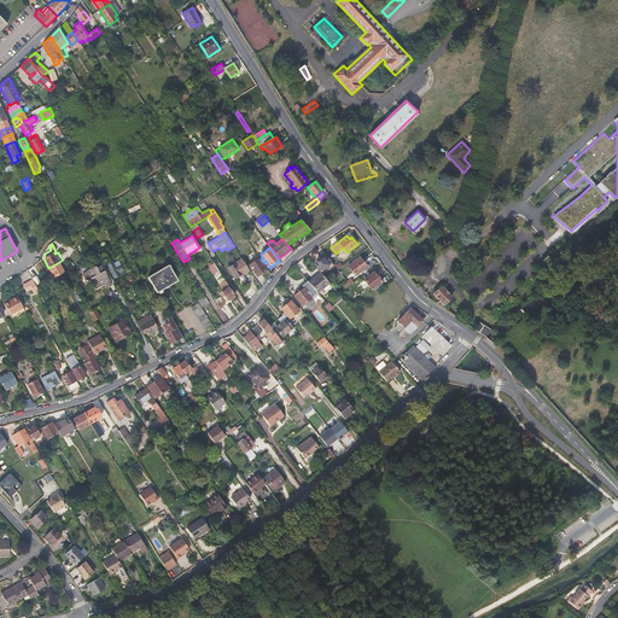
[(326,272),(334,266),(326,255),(321,260),(320,258),(316,261),(319,264),(316,267),(320,270),(319,270),(320,272),(321,274),(326,270),(326,272)]
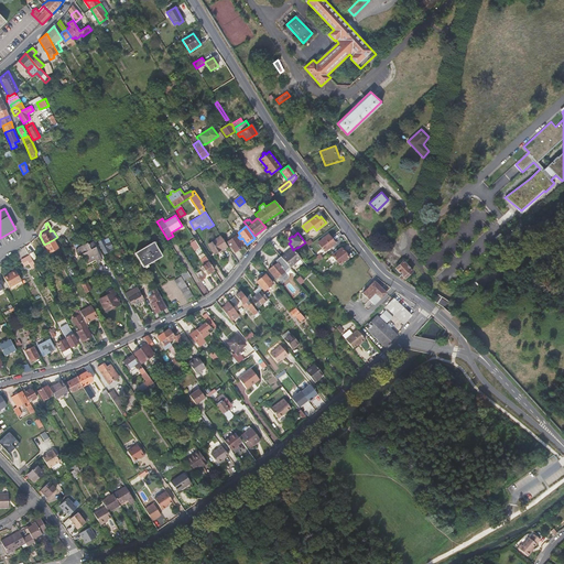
[(317,242),(324,251),(335,243),(328,235),(317,242)]
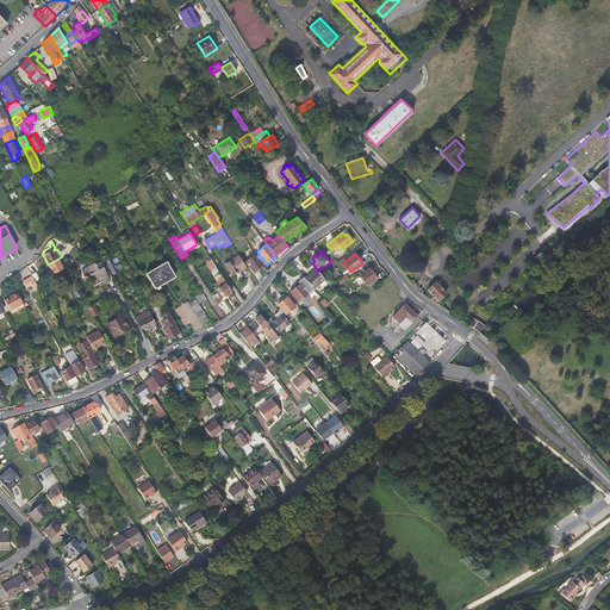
[(241,269),(246,266),(238,255),(225,265),(231,274),(232,273),(238,282),(244,278),(241,272),(242,271),(241,269)]
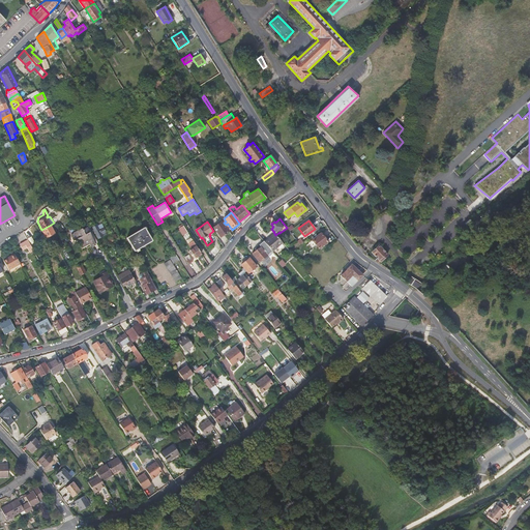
[(228,231),(222,222),(213,227),(221,237),(228,231)]
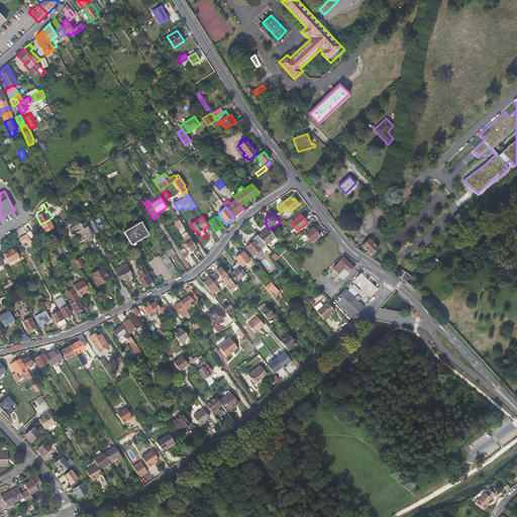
[(49,219),(40,224),(44,232),(54,227),(49,219)]
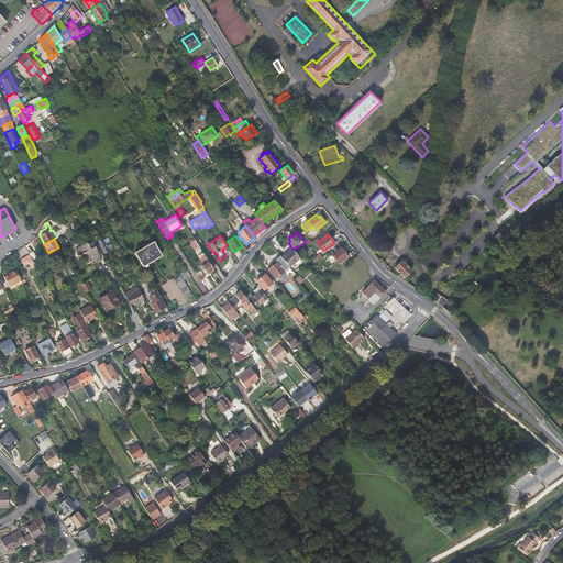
[(195,250),(199,246),(195,240),(189,243),(195,250)]
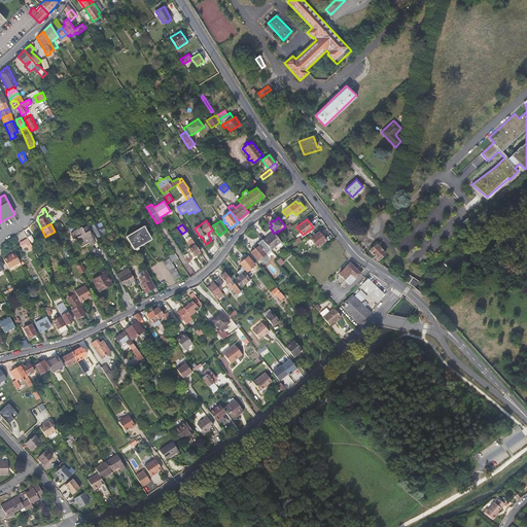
[(90,245),(95,243),(86,225),(82,229),(81,226),(74,231),(74,232),(71,234),(74,239),(77,237),(81,245),(85,243),(85,241),(88,240),(90,245)]
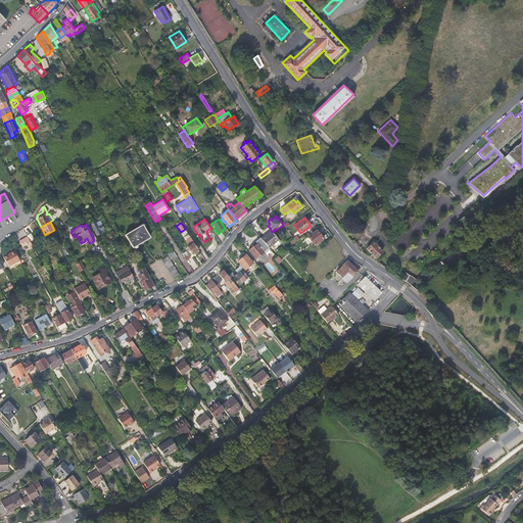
[(94,228),(97,235),(103,233),(100,225),(94,228)]
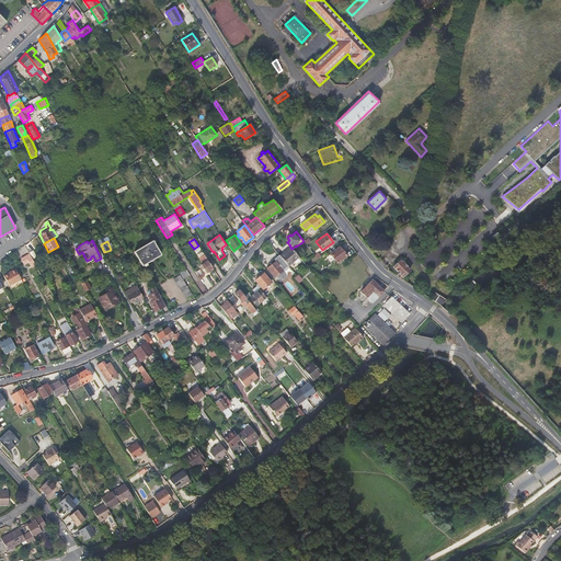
[(153,241),(134,252),(142,265),(161,254),(153,241)]
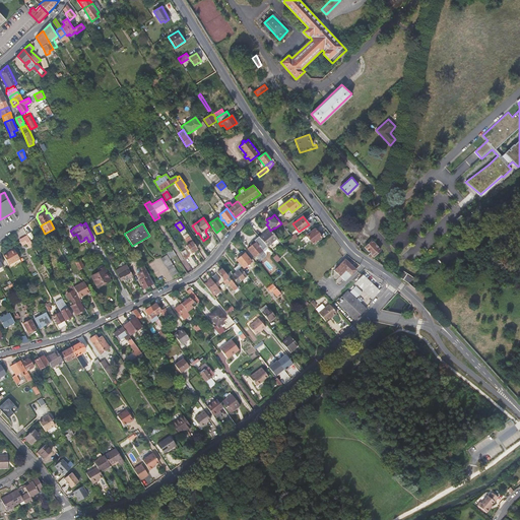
[(473,232),(476,238),(485,233),(483,231),(485,230),(484,228),(482,228),(481,228),(473,232)]
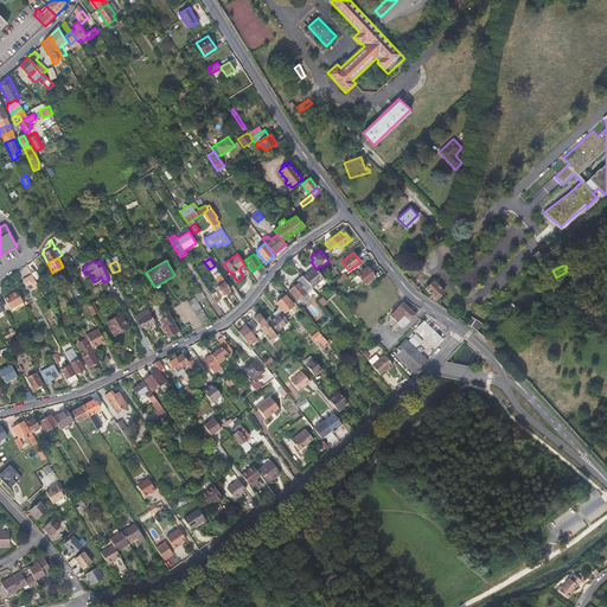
[(314,267),(304,278),(308,283),(312,287),(324,278),(315,269),(314,267)]
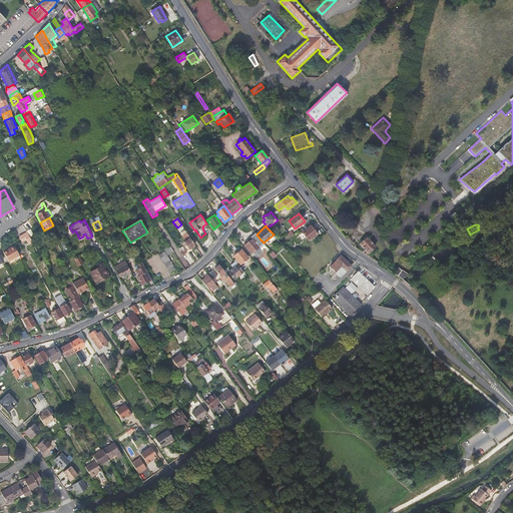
[(311,225),(302,231),(309,240),(318,233),(311,225)]
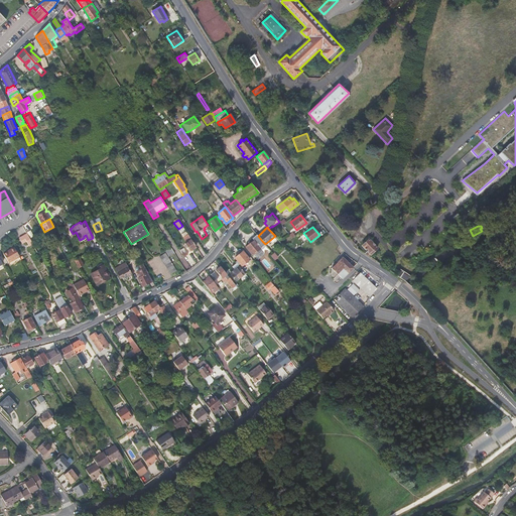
[(29,246),(32,244),(27,234),(23,236),(26,241),(29,246)]
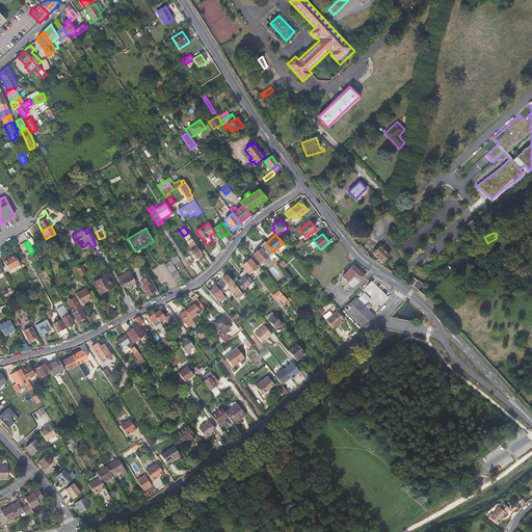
[(266,243),(265,242),(261,246),(261,247),(253,255),(260,263),(268,256),(266,253),(268,250),(270,248),(266,243)]
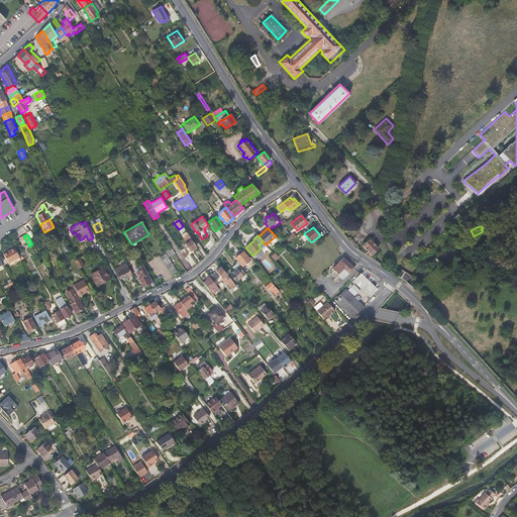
[(196,247),(189,236),(186,238),(188,240),(187,241),(187,242),(185,243),(190,251),(196,247)]
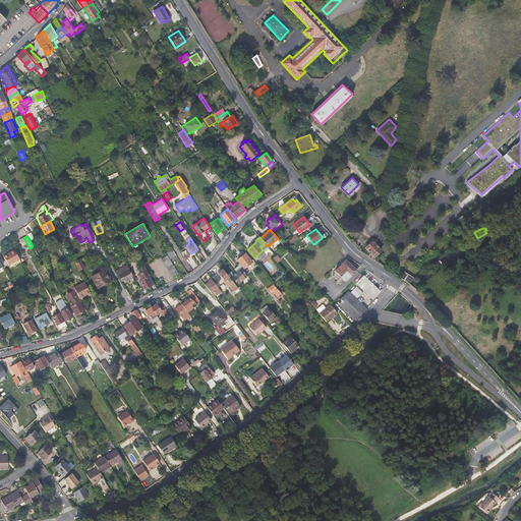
[(371,254),(369,256),(372,258),(381,250),(377,245),(379,243),(375,239),(365,248),(371,254)]
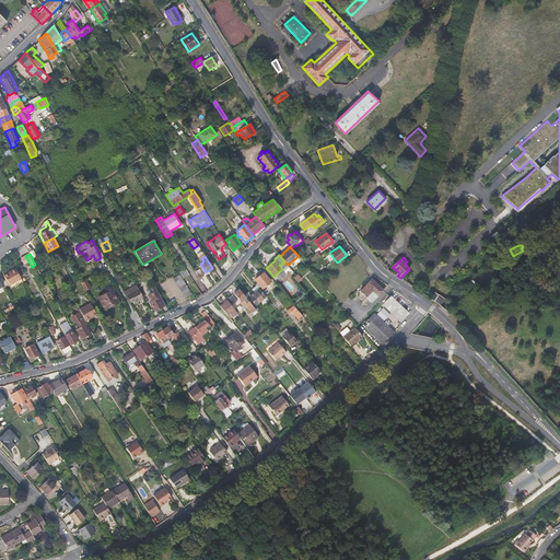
[(21,278),(15,268),(9,271),(10,272),(4,276),(9,286),(21,278)]
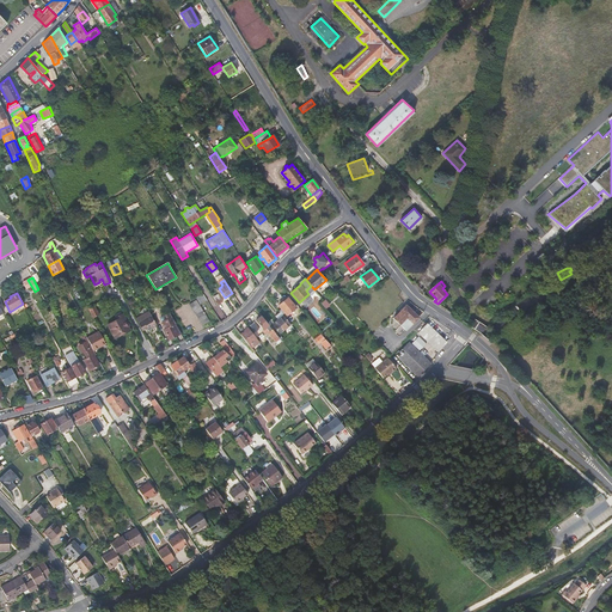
[(207,300),(203,293),(196,298),(197,299),(200,305),(207,300)]
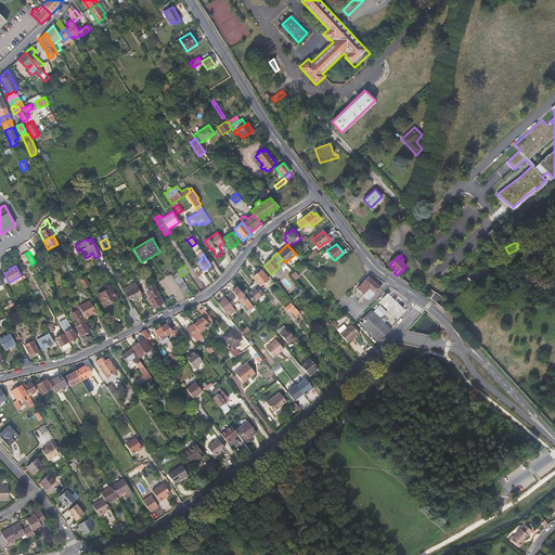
[(197,267),(193,270),(197,276),(203,273),(197,267)]
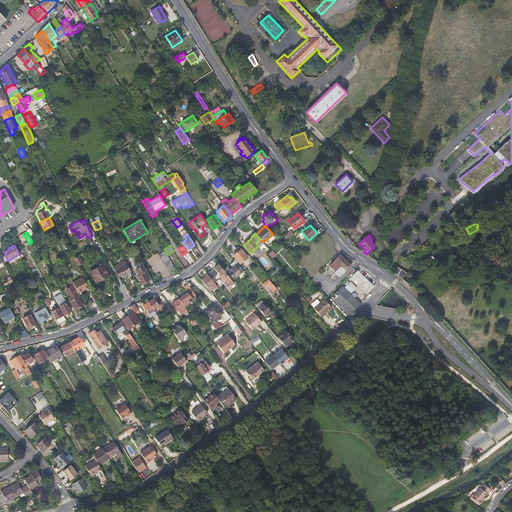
[(234,261),(236,263),(237,262),(239,264),(248,257),(241,249),(233,256),(235,259),(233,260),(234,261)]
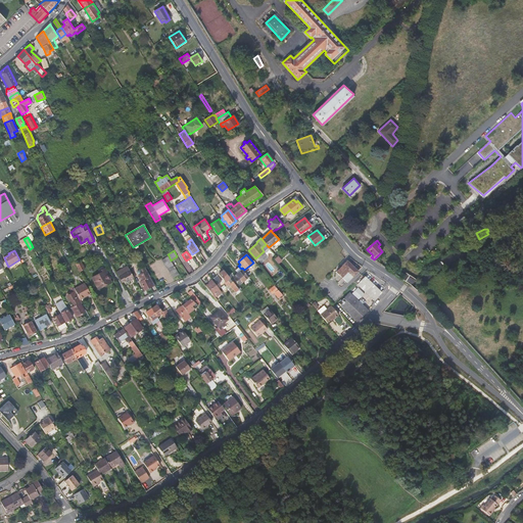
[(169,255),(161,259),(174,278),(179,274),(171,260),(169,255)]
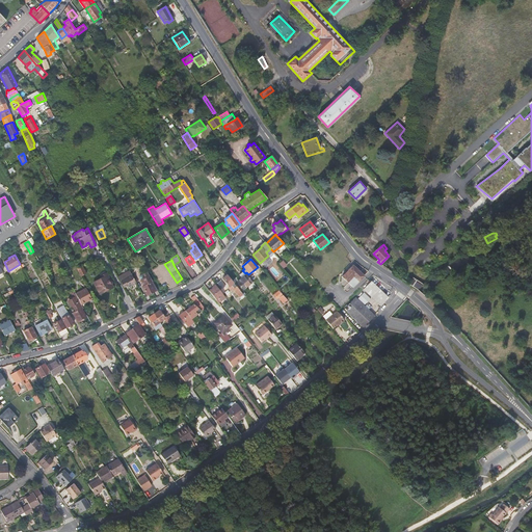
[(81,275),(85,273),(82,266),(80,267),(79,265),(76,267),(81,275)]
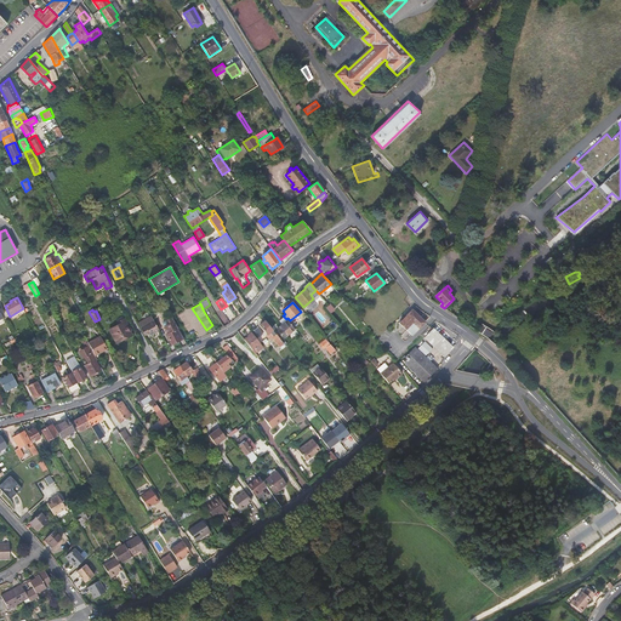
[(412,309),(410,312),(399,323),(412,336),(426,323),(425,322),(412,309)]
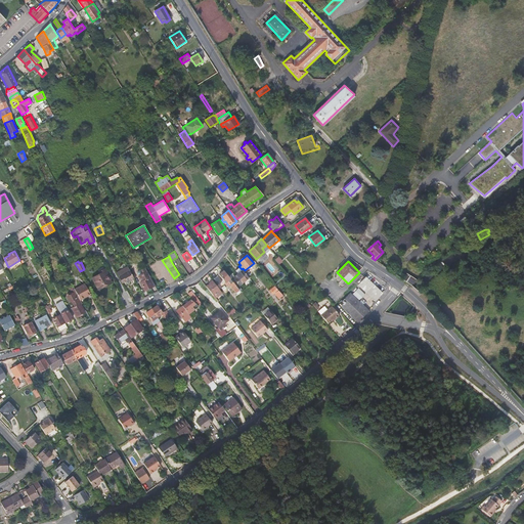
[(117,273),(122,282),(125,281),(126,282),(129,284),(130,281),(134,278),(128,266),(117,273)]
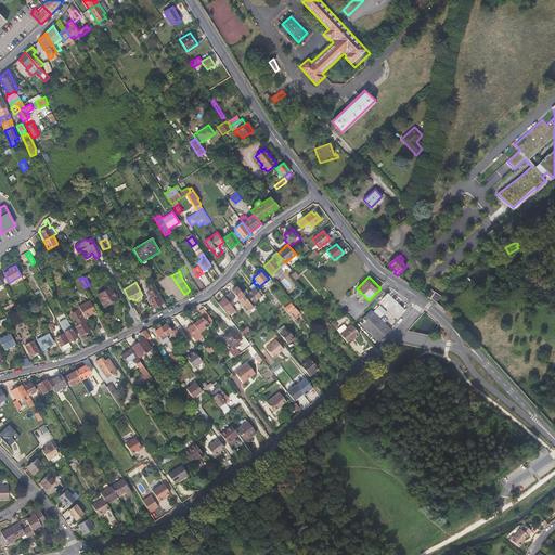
[(158,294),(153,284),(150,286),(152,289),(146,292),(150,298),(149,299),(153,308),(164,302),(160,296),(158,294)]
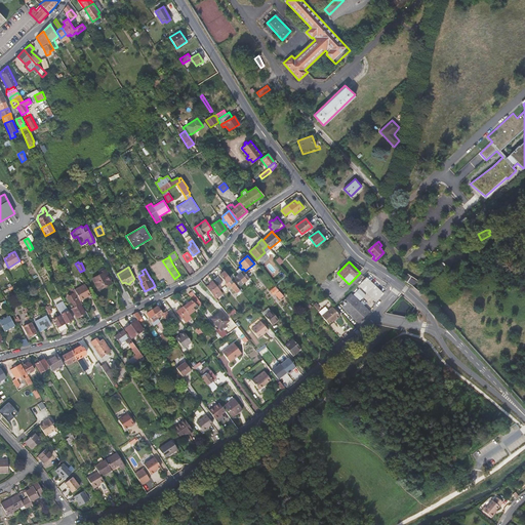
[(101,275),(92,279),(98,289),(111,283),(107,275),(107,274),(105,270),(99,273),(101,275)]
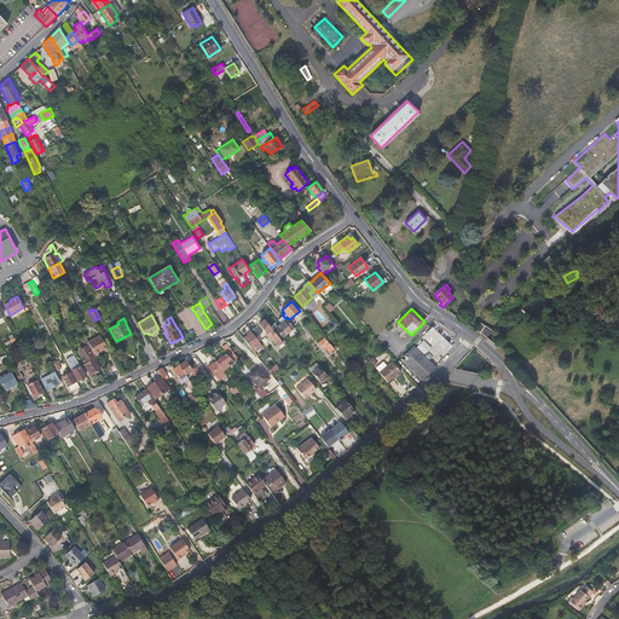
[(279,346),(283,343),(264,319),(262,318),(261,320),(262,322),(259,324),(266,334),(268,333),(271,336),(279,346)]
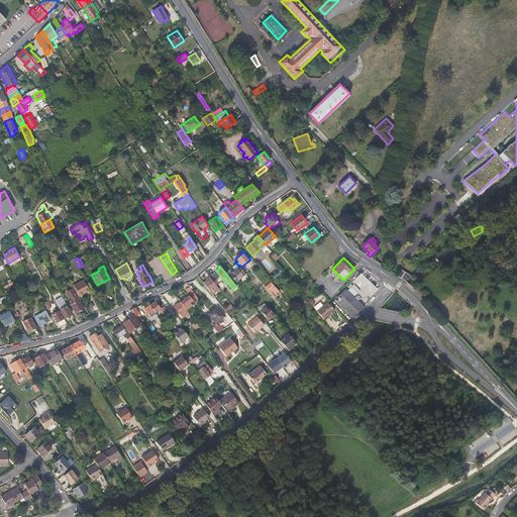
[(236,281),(245,274),(239,267),(234,270),(230,274),(236,281)]
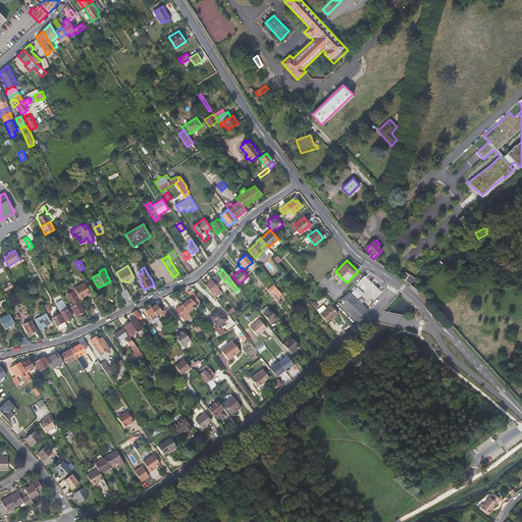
[(405,271),(399,276),(409,282),(410,283),(416,279),(405,271)]
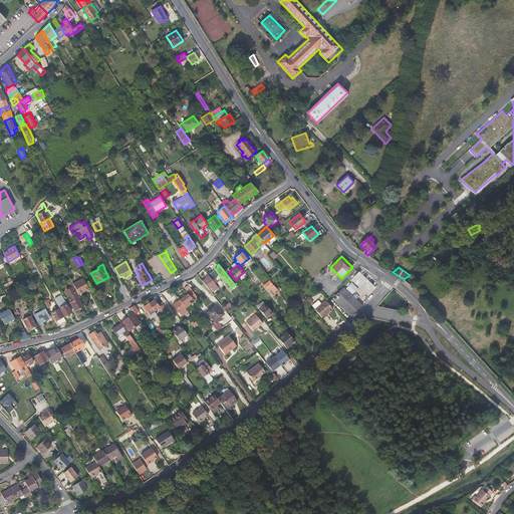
[(369,283),(358,272),(351,279),(367,295),(374,288),(369,283)]
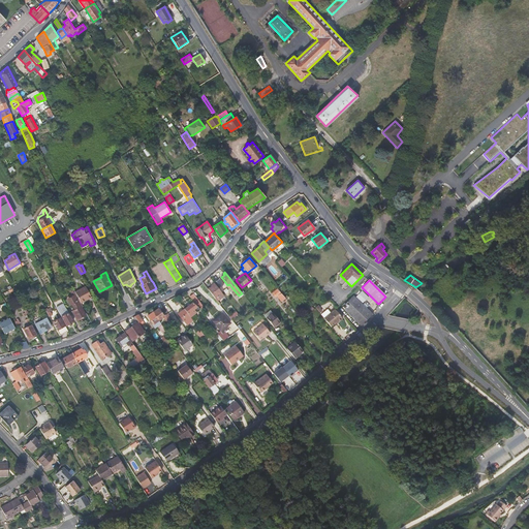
[(208,289),(215,299),(217,297),(219,300),(224,296),(215,284),(208,289)]
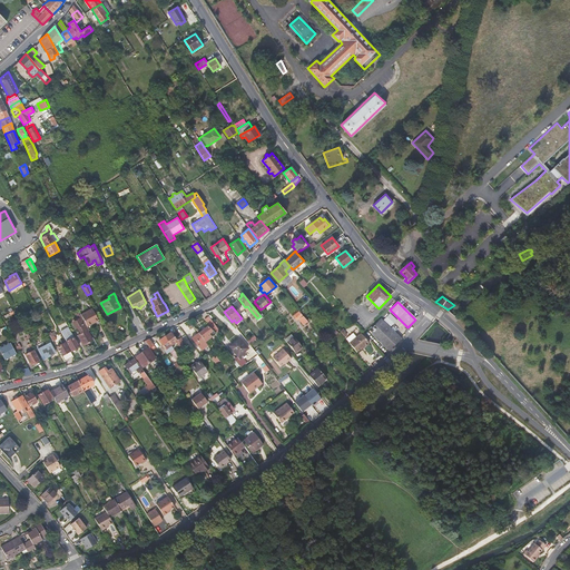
[(82,317),(87,326),(91,324),(91,323),(94,322),(98,321),(92,308),(81,315),(82,317)]
